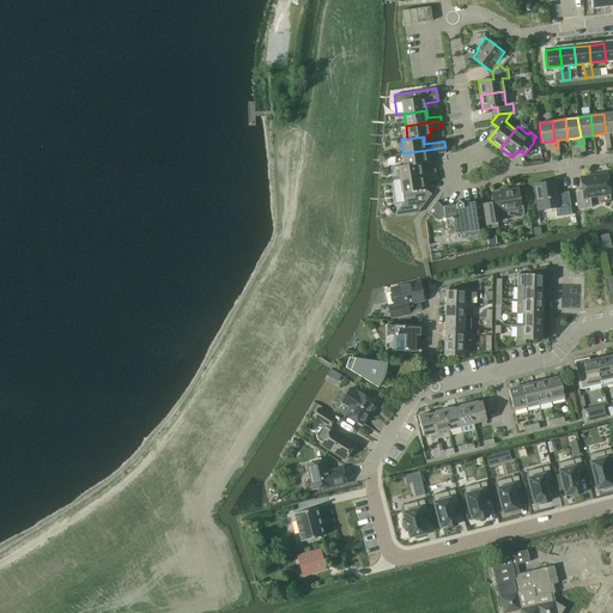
[(445,152),(445,147),(402,153),(405,165),(422,163),(422,164),(428,163),(426,156),(445,152)]
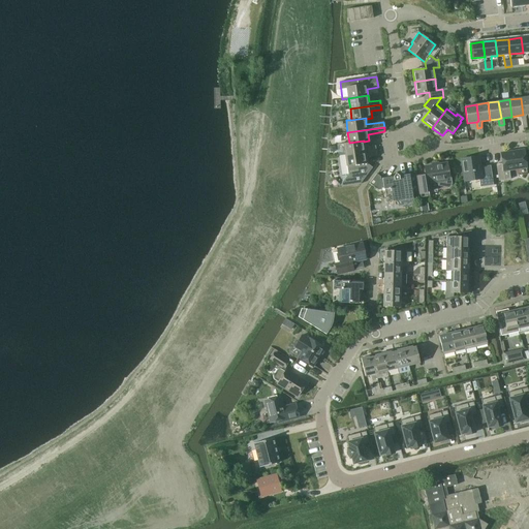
[(344,143),(345,155),(376,151),(375,146),(365,147),(364,142),(364,141),(349,143),(344,143)]
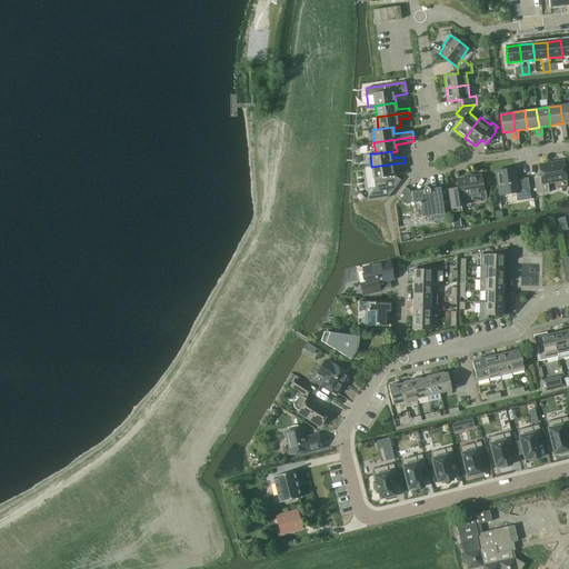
[(533,177),(537,195),(543,193),(549,192),(548,182),(566,180),(563,161),(539,165),(540,176),(533,177)]
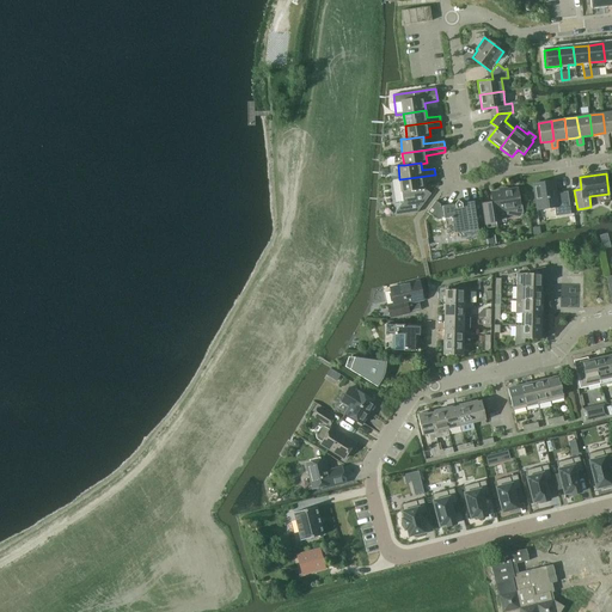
[(395,212),(396,215),(417,212),(422,206),(430,194),(424,189),(423,182),(436,179),(435,175),(399,179),(403,202),(402,203),(395,212)]
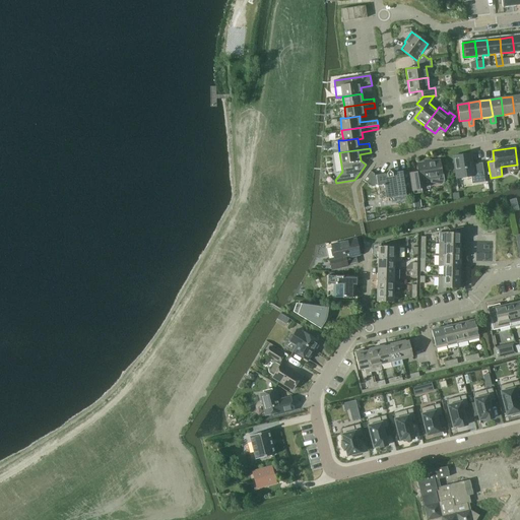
[(456,178),(471,176),(472,184),(484,182),(482,163),(481,163),(481,165),(472,166),(471,161),(472,161),(471,153),(453,156),(456,178)]
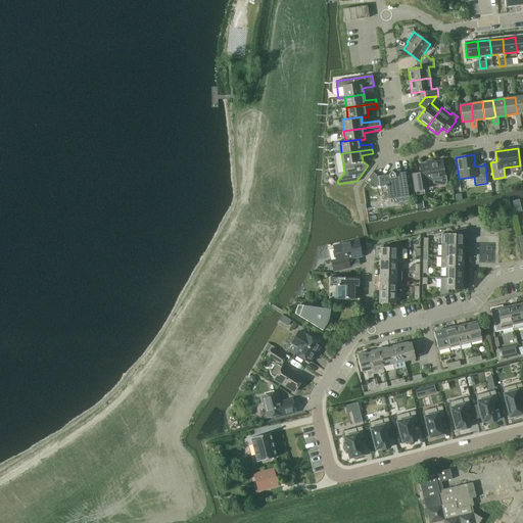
[(421,174),(413,175),(416,195),(425,194),(423,182),(433,181),(434,184),(444,185),(447,181),(446,174),(444,174),(443,161),(434,162),(427,163),(427,165),(420,167),(421,174)]
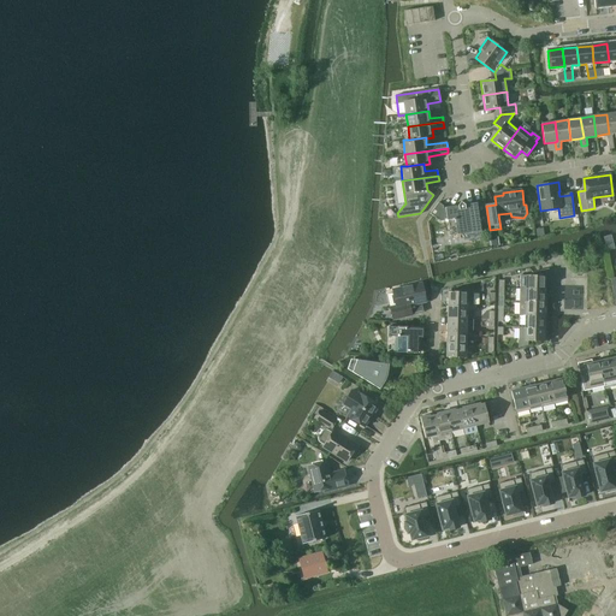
[(450,236),(481,231),(480,227),(487,226),(484,202),(465,205),(461,201),(458,206),(456,206),(445,207),(445,208),(444,208),(443,206),(439,202),(430,214),(440,221),(444,220),(445,219),(448,219),(450,236)]
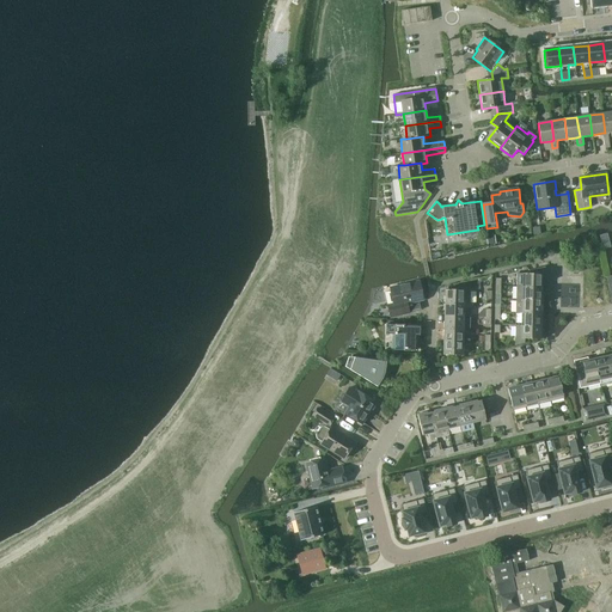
[(493,233),(487,234),(488,245),(496,244),(495,237),(494,237),(493,233)]
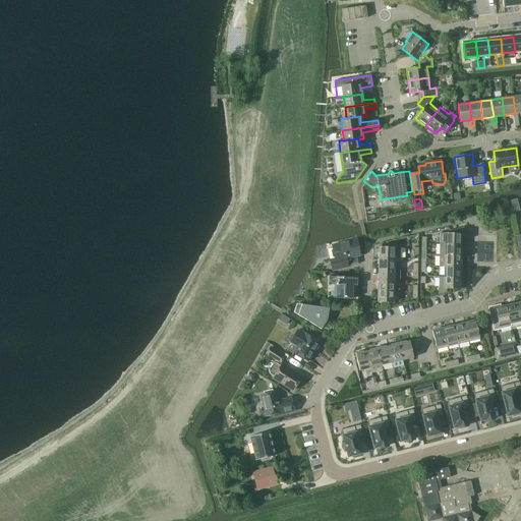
[(464,227),(450,230),(450,233),(440,232),(440,243),(461,244),(461,241),(464,241),(464,233),(464,227)]
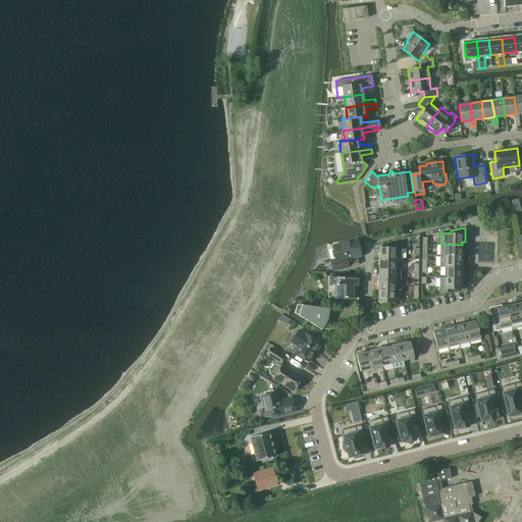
[(347,259),(361,256),(357,239),(332,245),(335,258),(330,260),(333,271),(349,268),(347,259)]
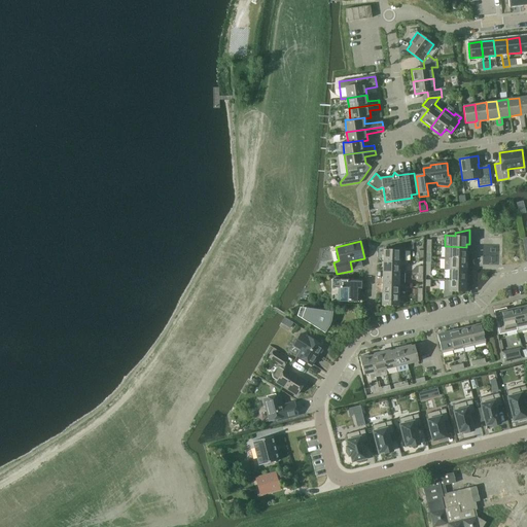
[(466,250),(466,247),(445,246),(445,257),(468,258),(469,250),(466,250)]
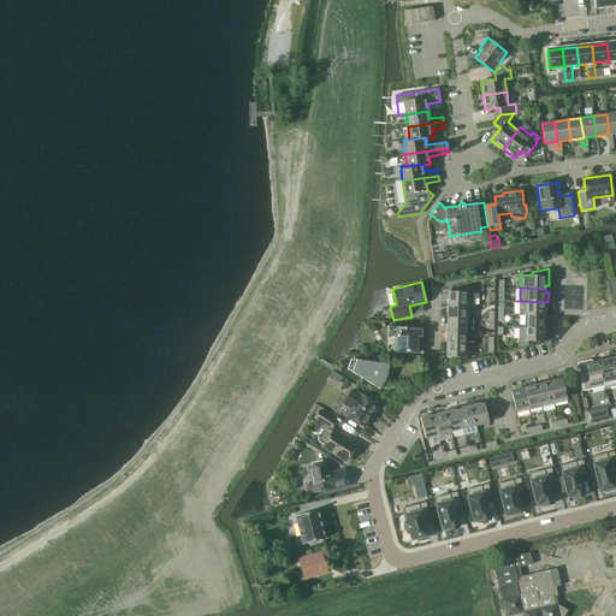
[(474,292),(448,291),(448,304),(467,304),(473,304),(474,292)]
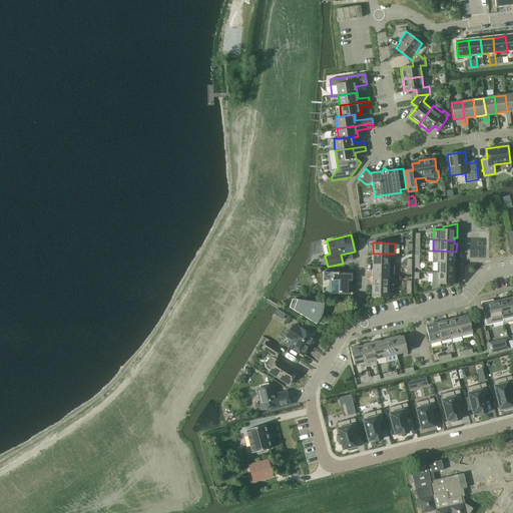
[(454,260),(456,260),(456,251),(433,250),(432,262),(437,262),(454,263),(454,260)]
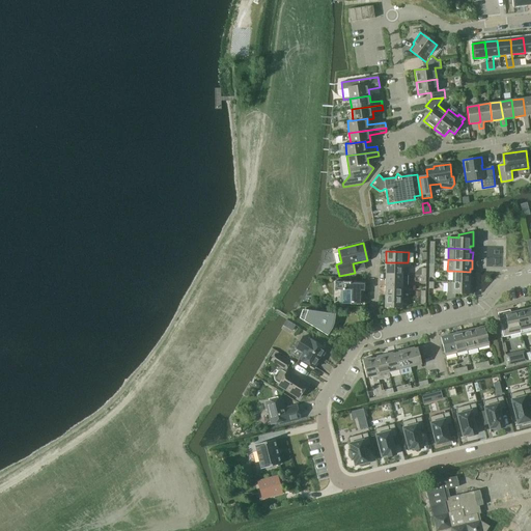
[(386,262),(386,274),(402,274),(402,262),(386,262)]
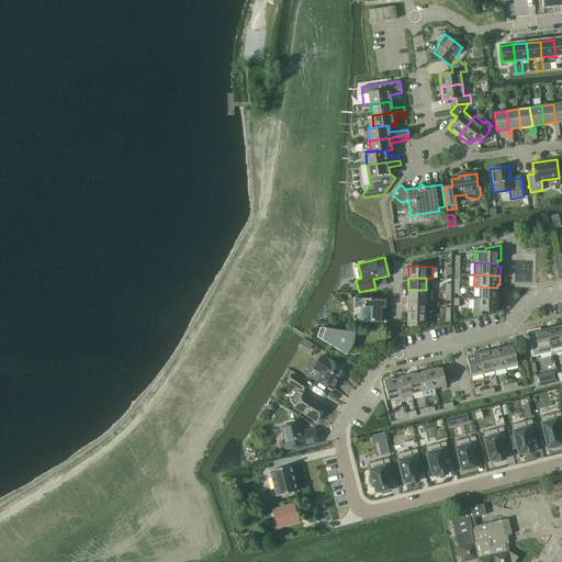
[(497,291),(497,288),(479,287),(479,299),(499,300),(499,291),(497,291)]
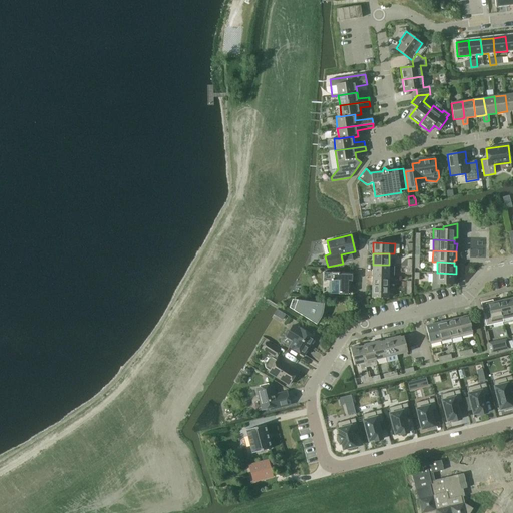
[(389,265),(373,265),(372,276),(388,276),(393,276),(394,265),(389,265)]
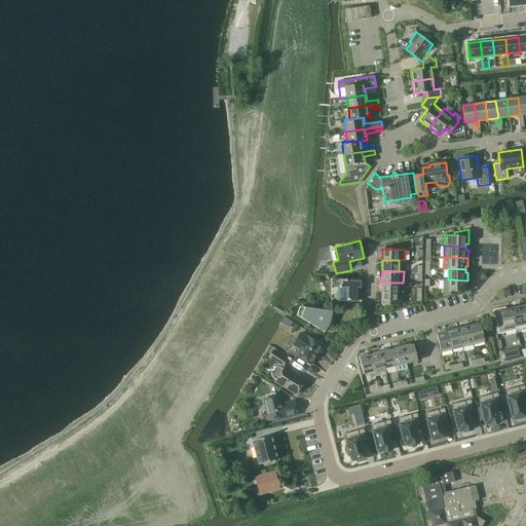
[(357,288),(361,288),(361,280),(348,280),(348,279),(331,278),(331,287),(340,288),(340,292),(339,292),(338,301),(357,301),(357,288)]
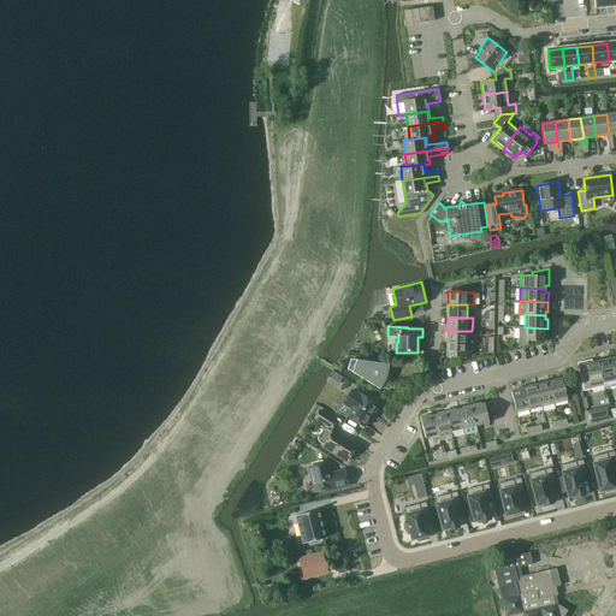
[(548,337),(548,329),(525,327),(519,327),(519,348),(528,345),(528,341),(544,342),(544,337),(548,337)]
